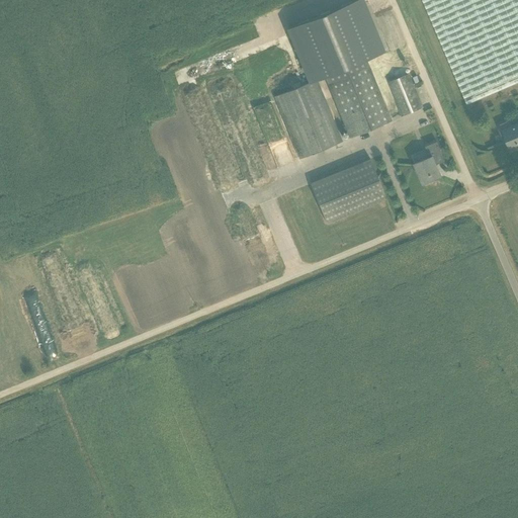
[(517,0),(423,0),(466,103),(517,83),(517,0)]
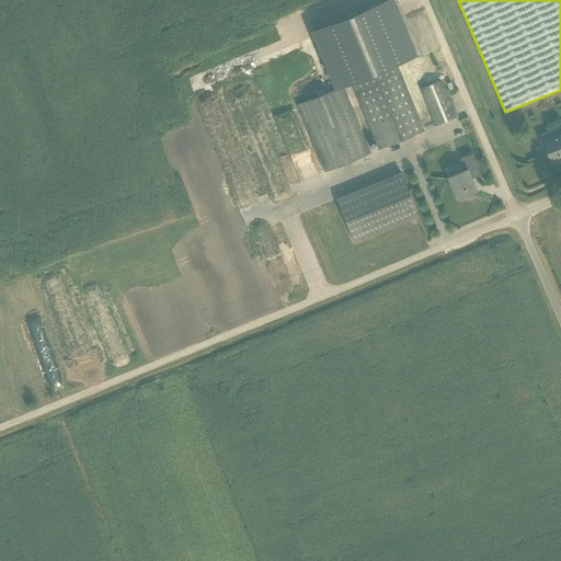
[(396,65),(348,83),(377,149),(424,129),(396,65)]
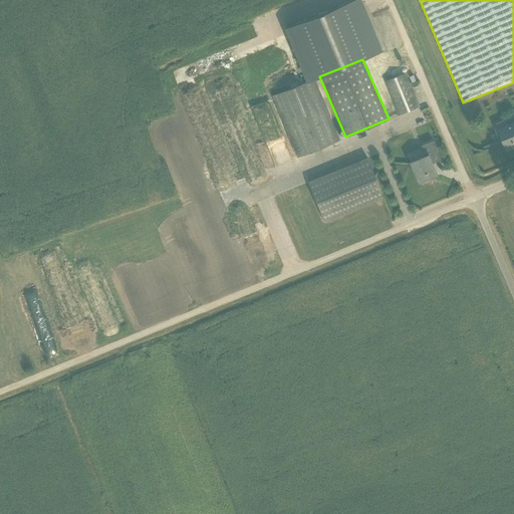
[(407,75),(383,83),(399,115),(422,108),(407,75)]
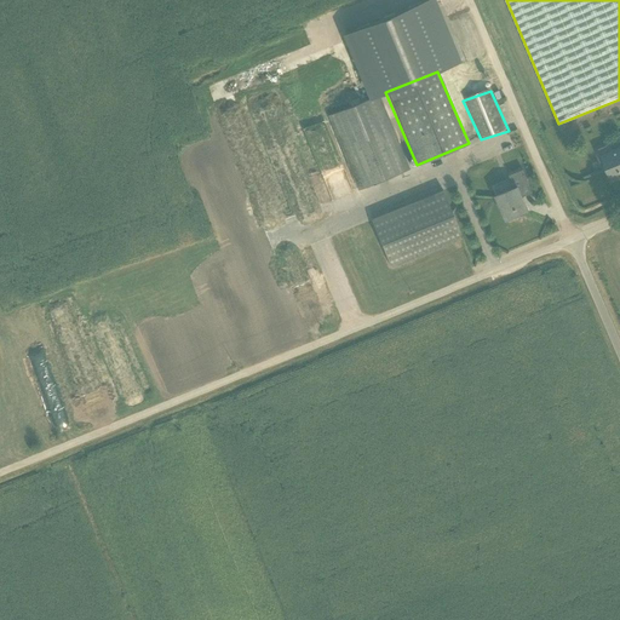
[(377,98),(325,116),(357,193),(408,172),(377,98)]
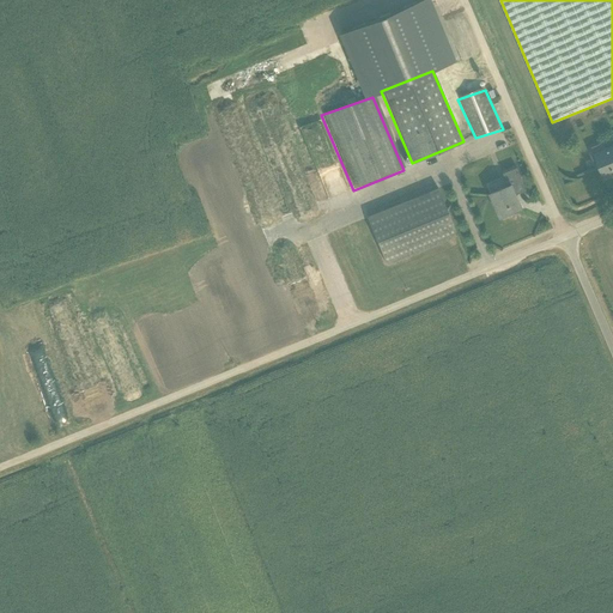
[(612,138),(587,149),(602,186),(612,181),(612,138)]
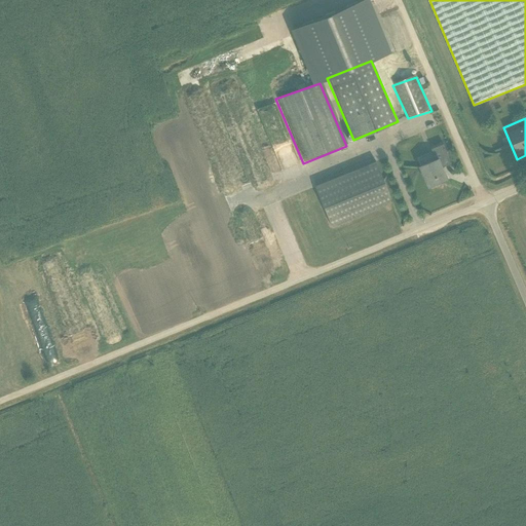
[(436,161),(420,167),(430,190),(454,179),(446,160),(450,158),(444,144),(430,149),(436,161)]
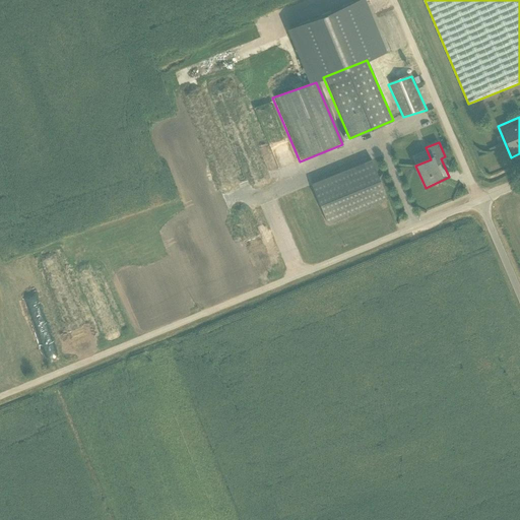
[(371,164),(309,186),(326,226),(386,203),(371,164)]
